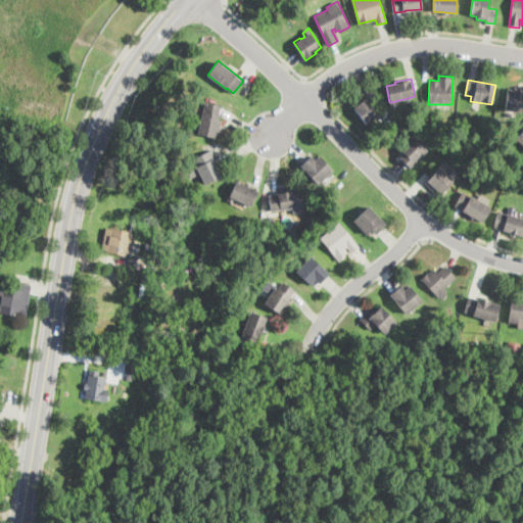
[(522,101),(521,111),(505,110),(506,89),(519,89),(520,86),(522,86),(522,101)]
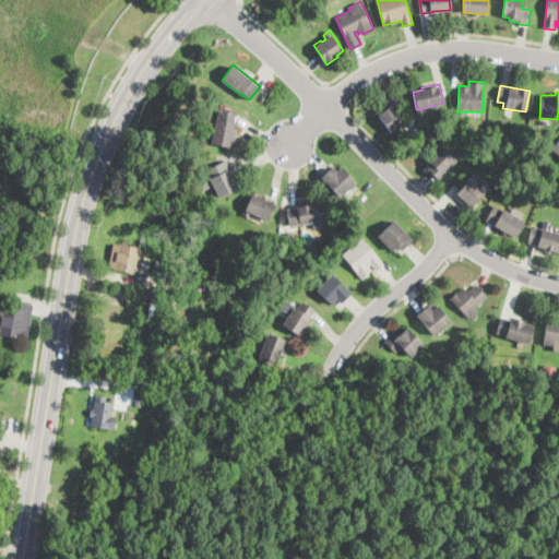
[(406,122),(392,132),(378,114),(383,110),(382,108),(389,102),(388,99),(395,94),(405,105),(397,111),(406,122)]
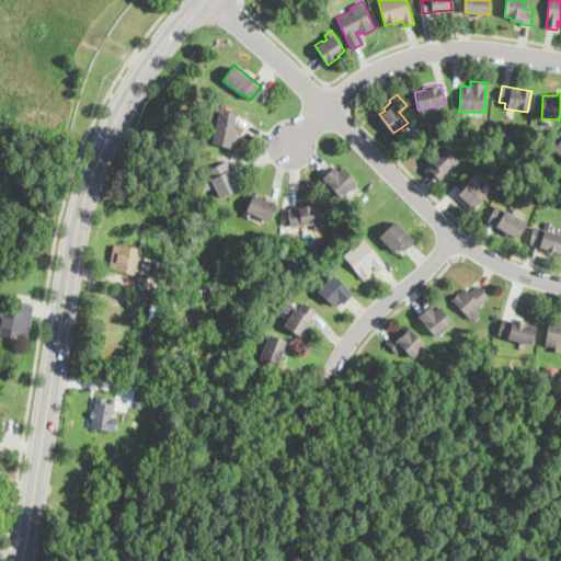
[(232,141),(230,147),(213,144),(218,119),(216,119),(218,109),(236,113),(235,116),(233,122),(237,122),(236,126),(239,127),(237,135),(235,142),(232,141)]
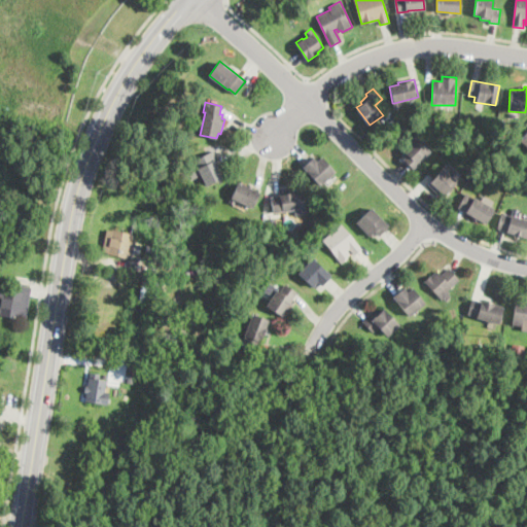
[(432,151),(413,169),(403,160),(408,155),(402,150),(417,136),(432,151)]
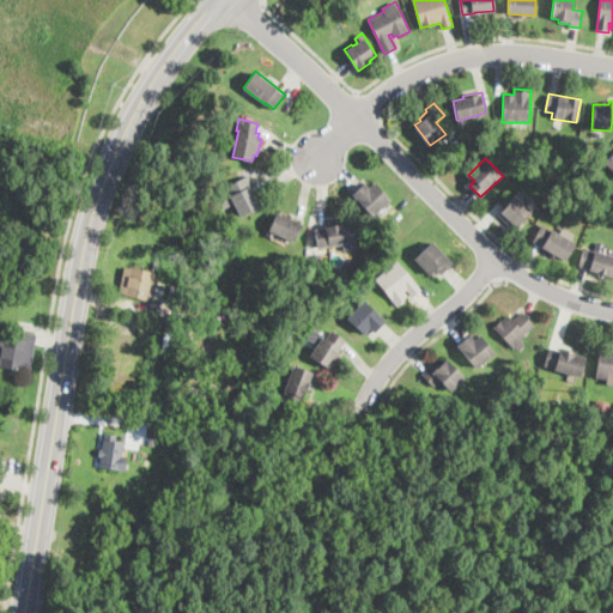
[(261,206),(240,217),(229,195),(232,194),(228,184),(249,174),(252,178),(255,188),(256,189),(253,190),(261,206)]
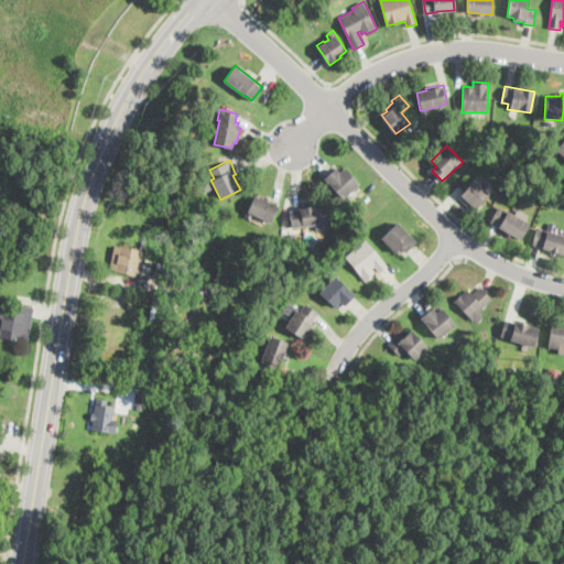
[(548,163),(543,170),(539,166),(542,160),(548,163)]
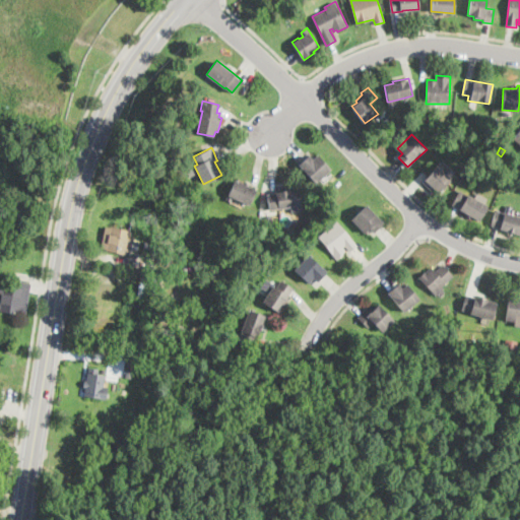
[(320,155),(333,171),(319,184),(300,165),(305,159),(310,154),(315,160),(317,158),(320,155)]
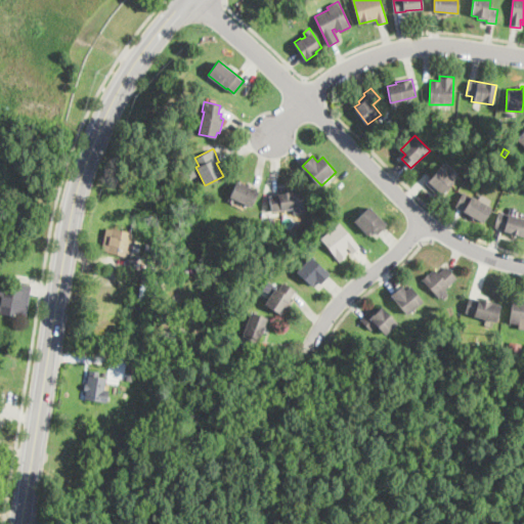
[(447,172),(450,175),(452,173),(457,177),(442,194),(427,181),(440,166),(447,172)]
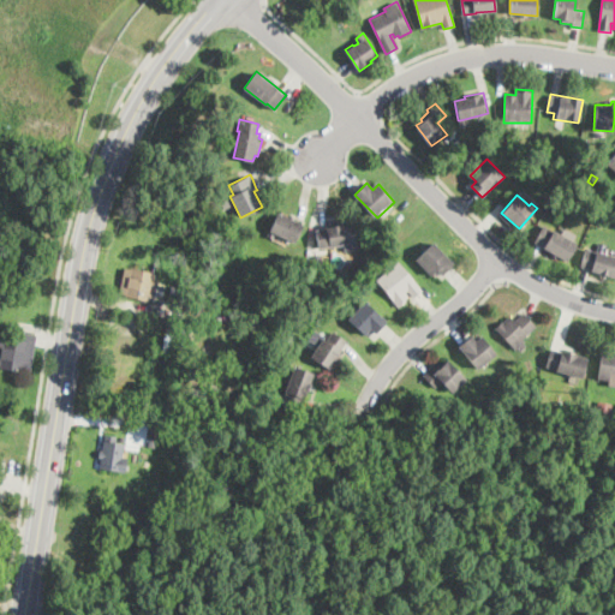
[(296,242),(276,232),(273,238),(268,236),(279,212),(293,219),(299,221),(304,224),(296,242)]
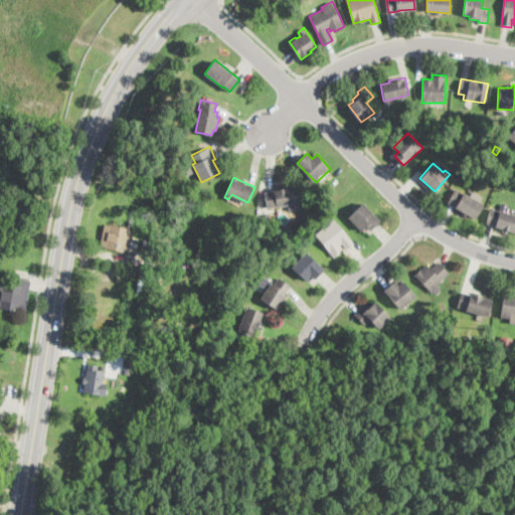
[(266,208),(264,190),(270,189),(285,187),(298,186),(301,210),(290,211),(290,206),(266,208)]
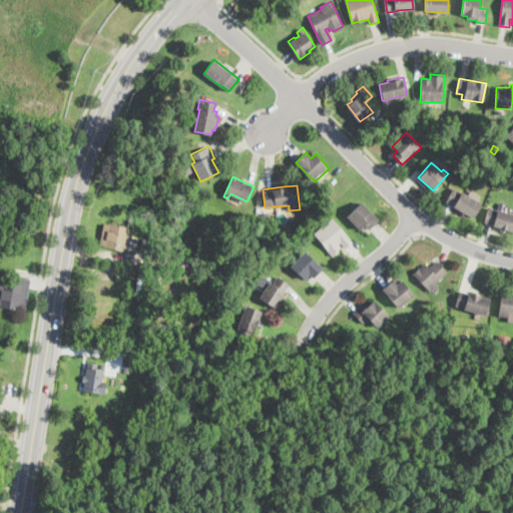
[(480,204),(471,219),(452,207),(453,205),(446,201),(454,188),(480,204)]
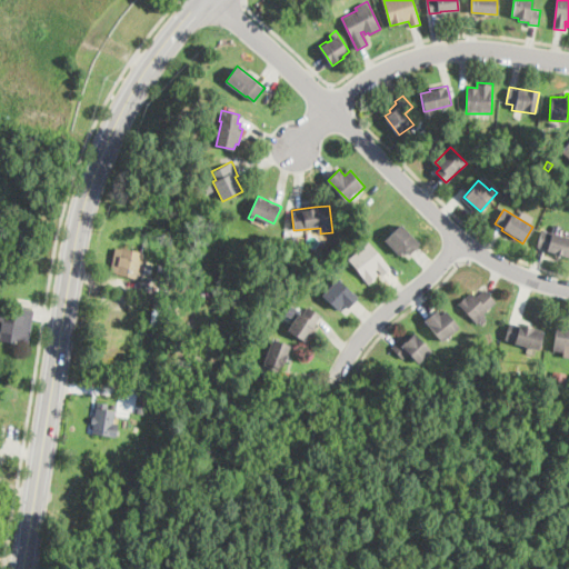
[(418,246),(409,253),(406,250),(403,252),(405,253),(400,257),(386,240),(402,225),(420,243),(418,246)]
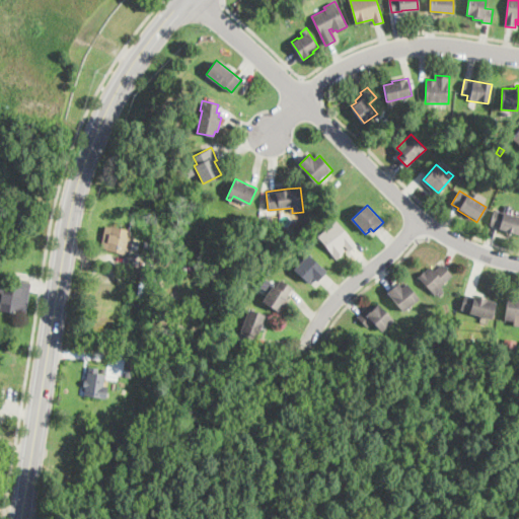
[(518,217),(518,236),(496,228),(496,227),(490,226),(495,210),(518,217)]
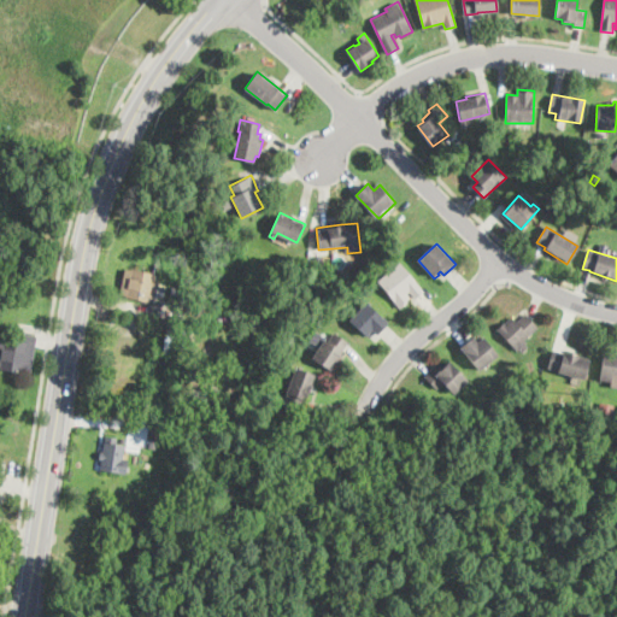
[(323,269),(315,269),(313,256),(322,254),(323,269)]
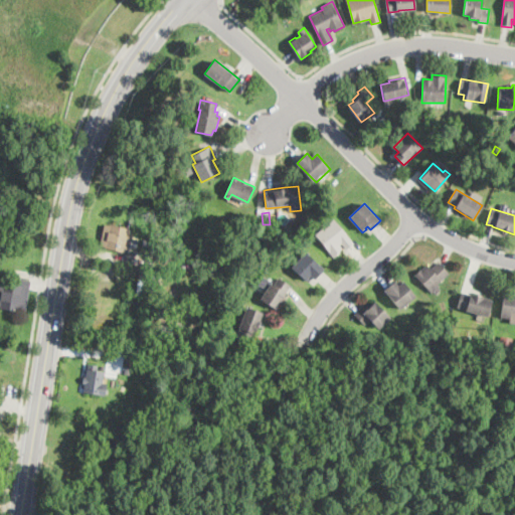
[(353,242),(352,243),(347,248),(342,242),(340,244),(342,247),(339,249),(341,251),(333,258),(315,235),(334,218),(353,242)]
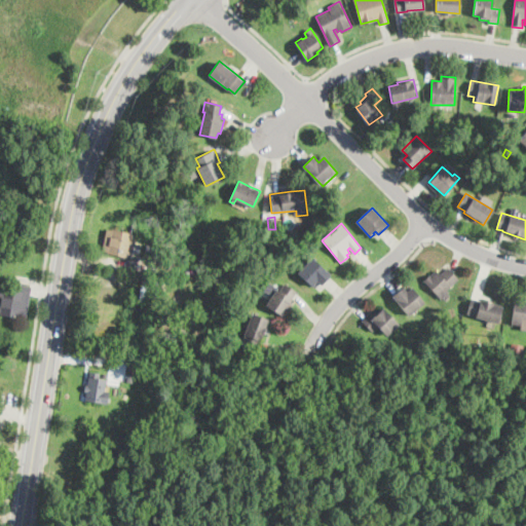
[(112,228),(132,232),(133,232),(133,234),(136,235),(135,243),(137,243),(136,250),(133,249),(132,255),(128,255),(127,258),(107,253),(107,252),(102,251),(107,228),(111,229),(112,228)]
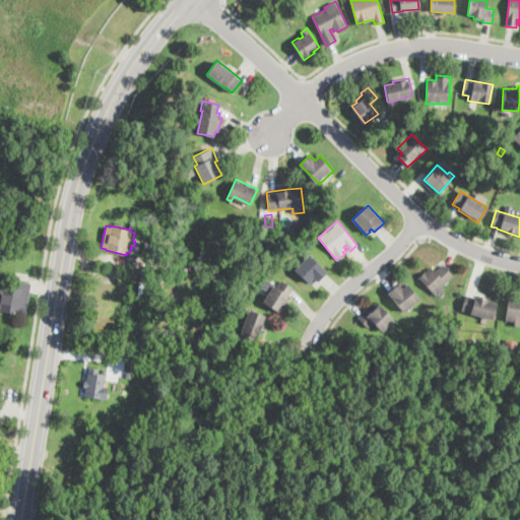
[(325,272),(319,279),(317,281),(314,279),(310,283),(295,269),(309,254),(327,271),(325,272)]
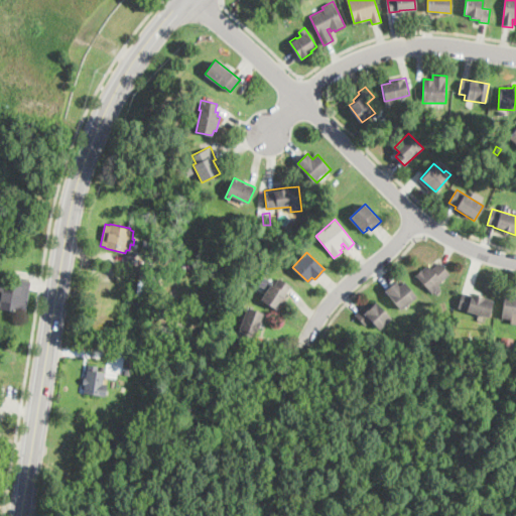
[(444,268),(449,273),(438,283),(440,285),(438,287),(441,290),(435,295),(433,293),(431,294),(415,276),(427,265),(431,270),(439,262),(444,268)]
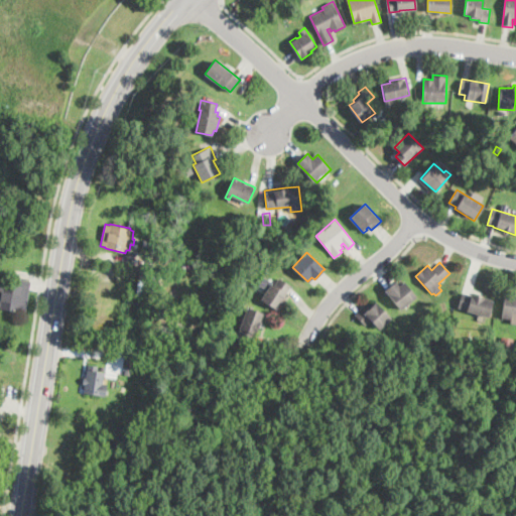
[(147,273),(146,280),(139,279),(140,272),(147,273)]
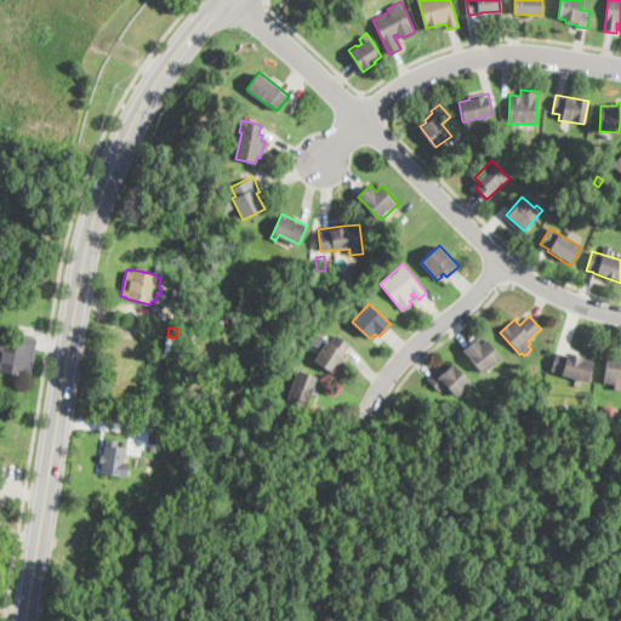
[(336,334),(351,343),(345,352),(347,353),(334,374),(314,360),(328,340),(331,342),(336,334)]
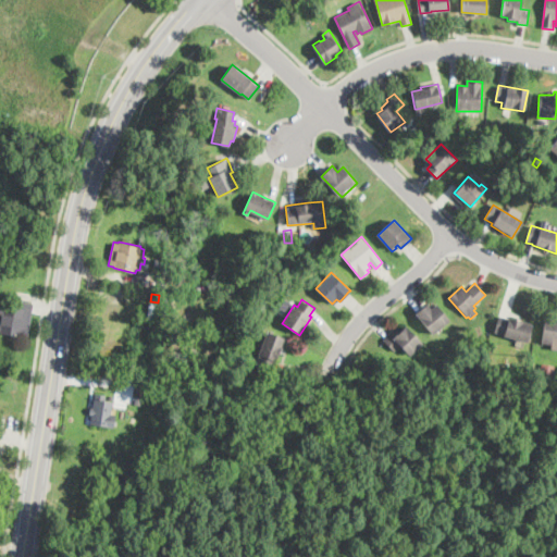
[(34,304),(33,312),(29,337),(0,334),(0,306),(13,308),(14,301),(34,304)]
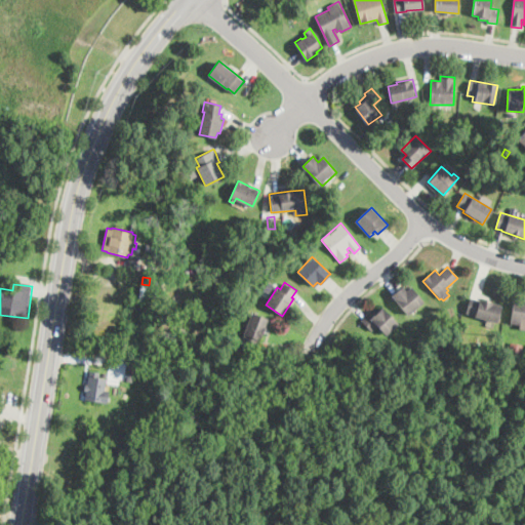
[(402,286),(406,290),(410,286),(423,301),(408,315),(392,295),(402,286)]
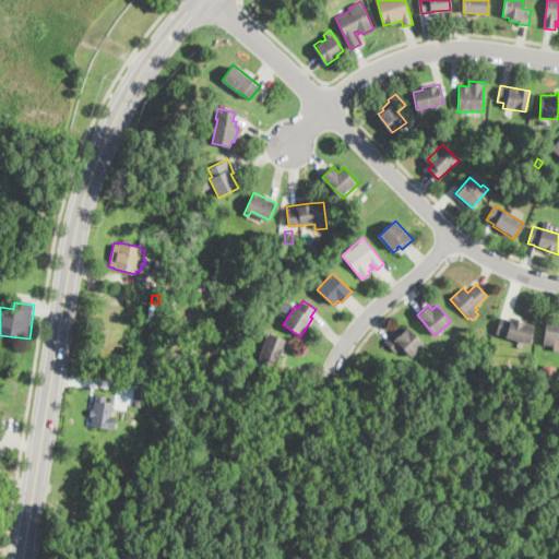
[(501,317),(510,319),(534,325),(528,344),(504,337),(504,335),(497,333),(501,317)]
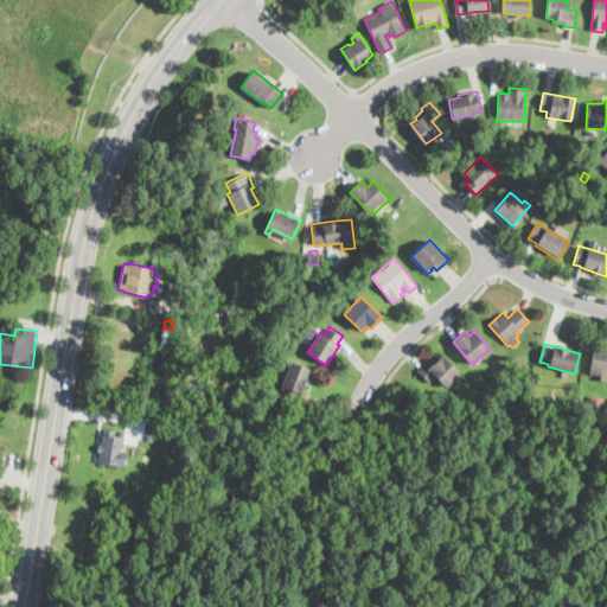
[(606,374),(600,374),(600,375),(590,374),(594,345),(605,346),(606,346),(606,374)]
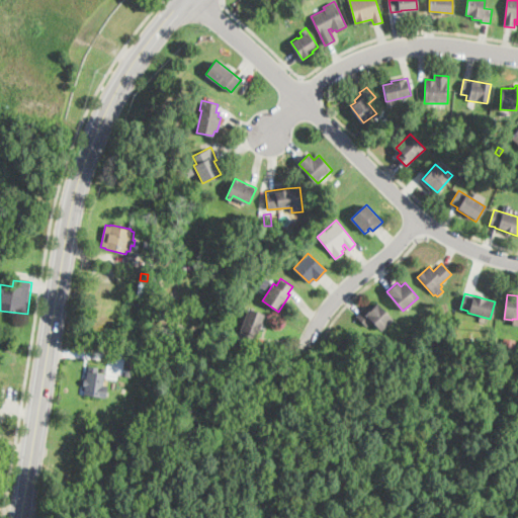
[(376,303),(393,320),(380,331),(371,321),(365,327),(355,316),(363,309),(364,311),(370,305),(371,307),(376,303)]
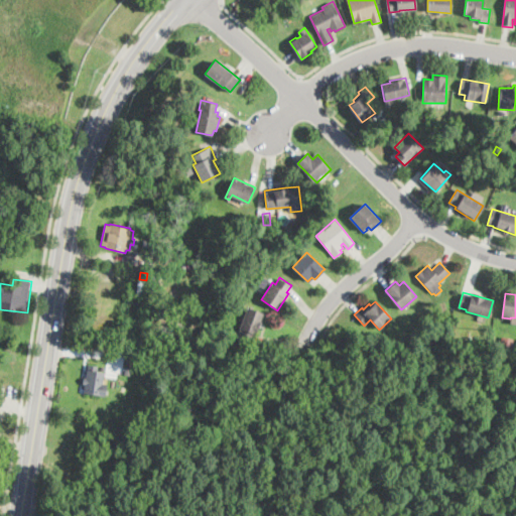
[(256,334),(255,336),(252,334),(249,342),(235,337),(247,306),(263,312),(260,320),(261,320),(256,334)]
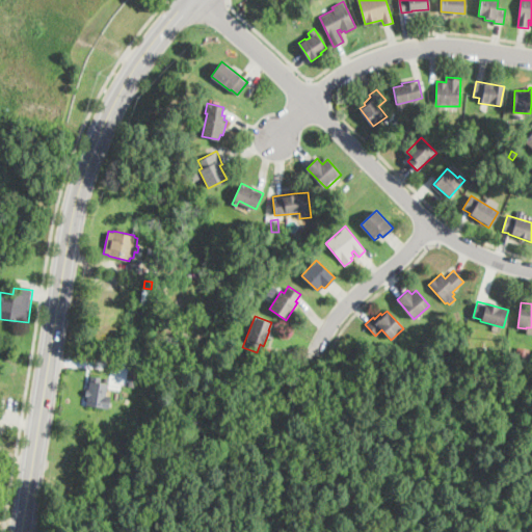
[(453,329),(447,335),(441,325),(447,321),(453,329)]
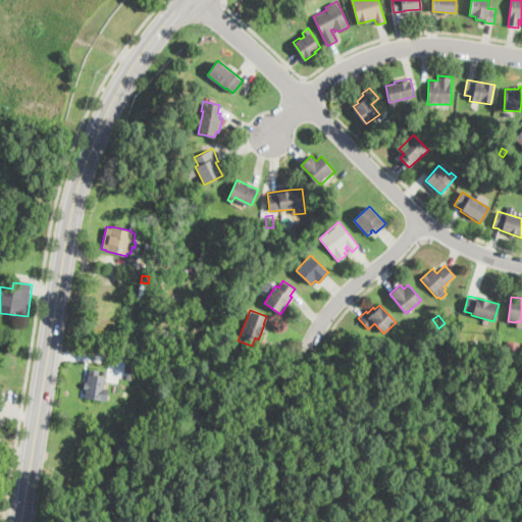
[(518,351),(506,350),(508,338),(520,341),(518,351)]
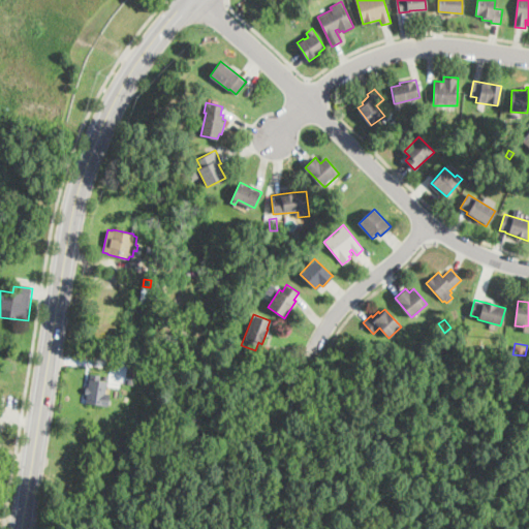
[(145,363),(144,376),(130,374),(131,362),(145,363)]
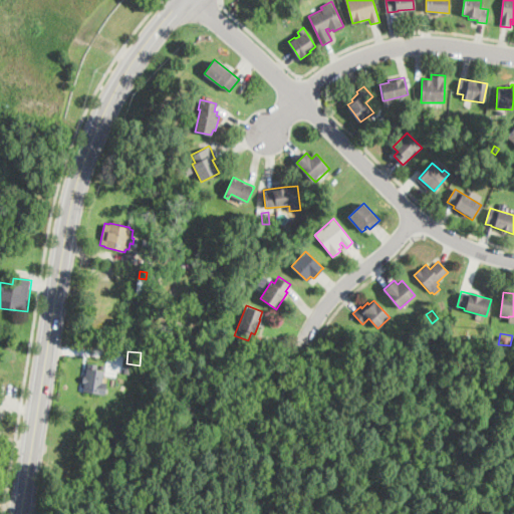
[(132,364),(131,372),(123,370),(124,363),(132,364)]
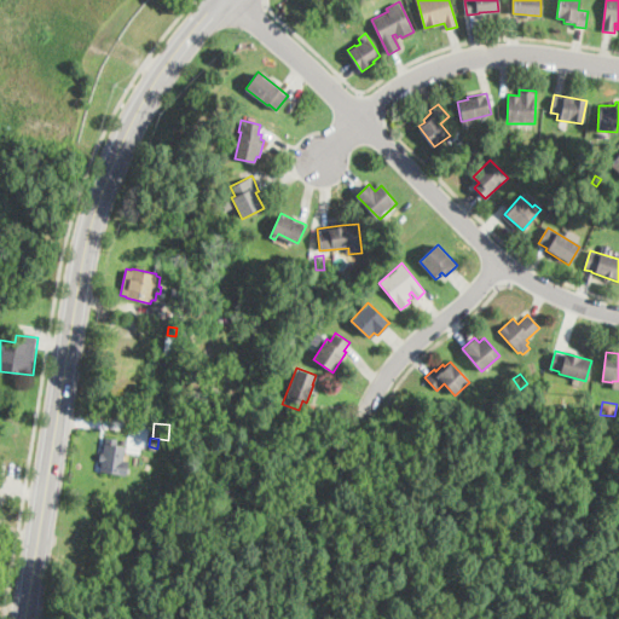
[(125,450),(123,461),(128,461),(127,475),(102,472),(103,461),(100,461),(102,453),(104,453),(106,439),(119,440),(117,447),(125,449),(125,450)]
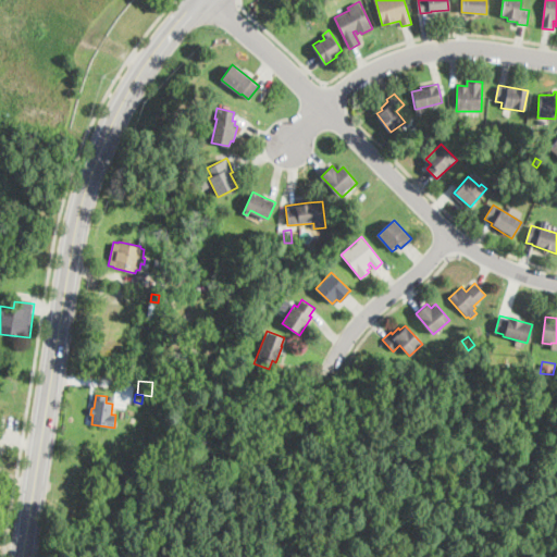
[(172,429),(171,437),(161,436),(162,428),(172,429)]
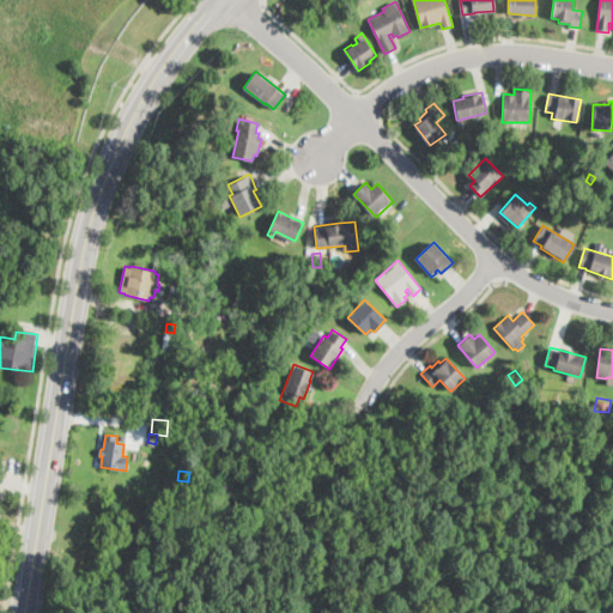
All buildings are outlined.
